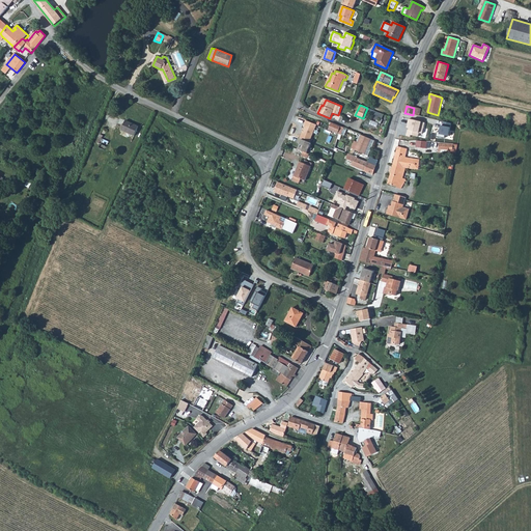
[(413,115),(406,113),(403,119),(402,119),(399,139),(410,140),(410,138),(416,139),(416,138),(418,138),(419,131),(417,130),(417,127),(413,126),(413,124),(411,124),(413,115)]
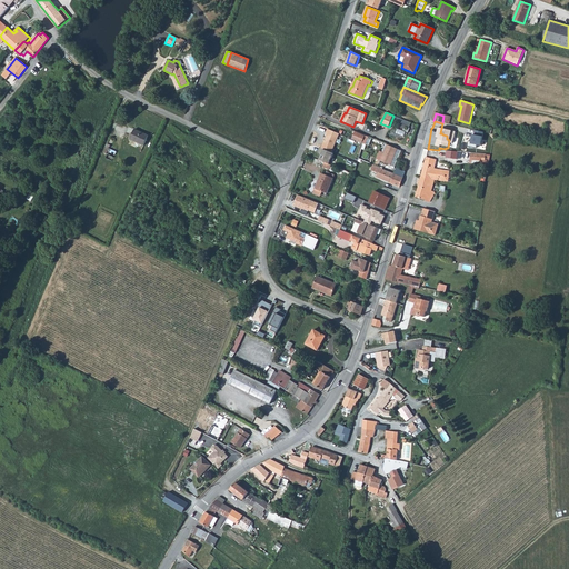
[(135,129),(130,140),(143,146),(148,135),(135,129)]
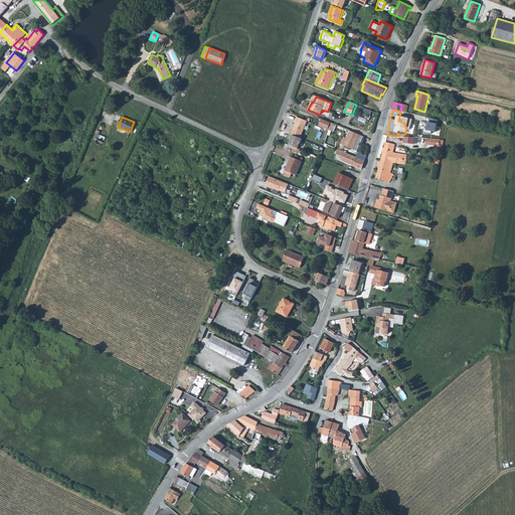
[(307,122),(297,117),(295,122),(296,122),(294,127),(293,129),(294,129),(291,135),(293,136),(300,139),(307,122)]
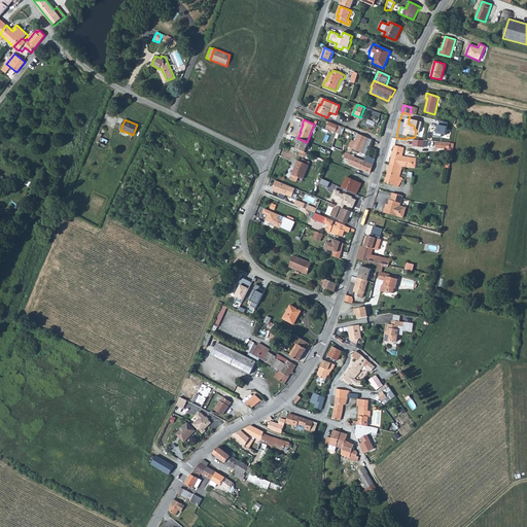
[(326,130),(336,134),(339,127),(329,123),(326,130)]
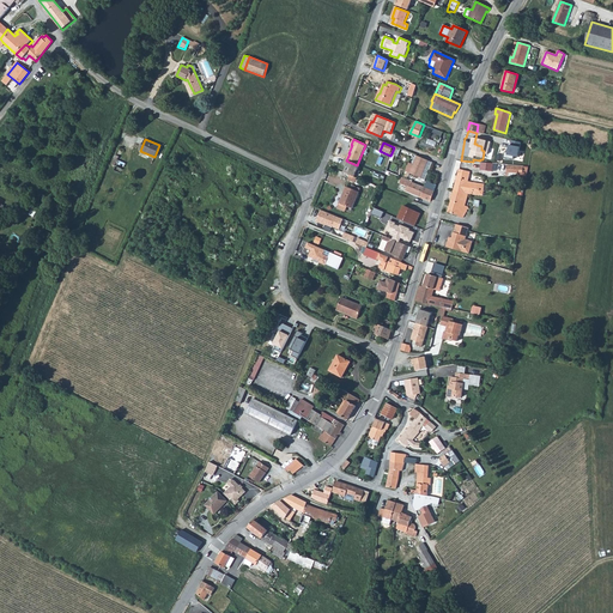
[(429,162),(417,157),(413,165),(410,163),(406,171),(422,178),(429,162)]
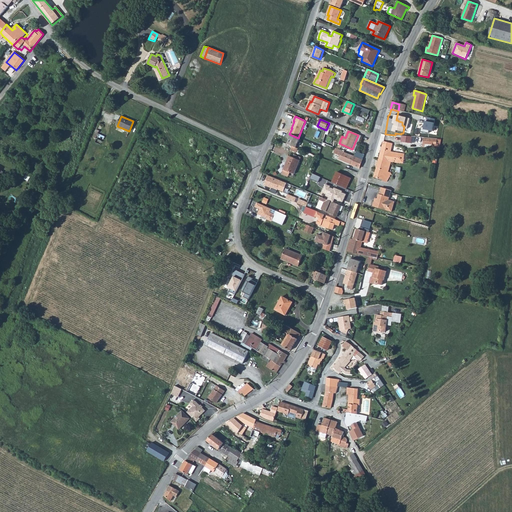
[(298,138),(291,135),(289,134),(287,133),(285,138),(289,139),(287,144),(292,146),(297,148),(300,139),(298,138)]
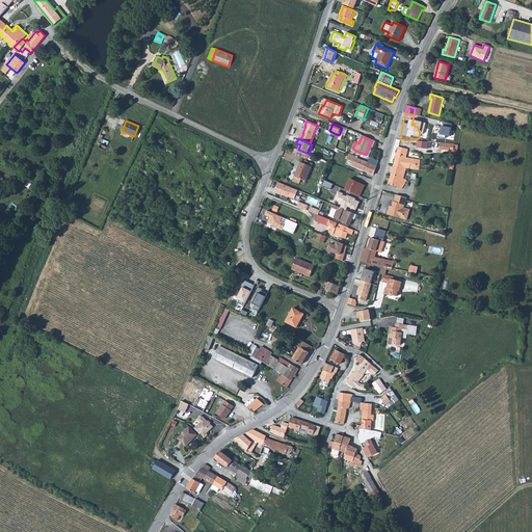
[(398,148),(394,165),(402,167),(406,168),(408,169),(421,169),(422,160),(409,159),(406,158),(408,150),(398,148)]
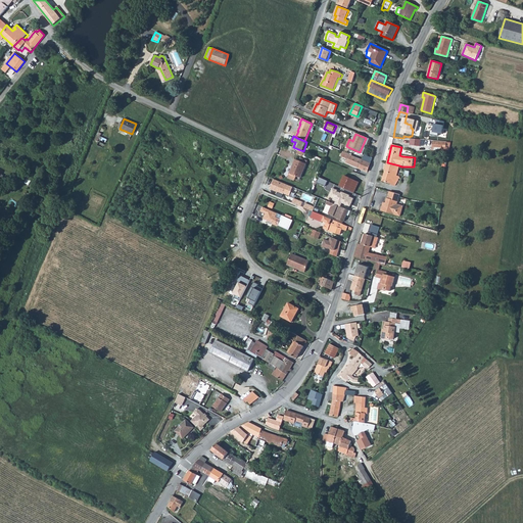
[(362,159),(343,152),(341,156),(345,158),(344,161),(346,162),(346,163),(359,169),(367,172),(370,163),(362,159)]
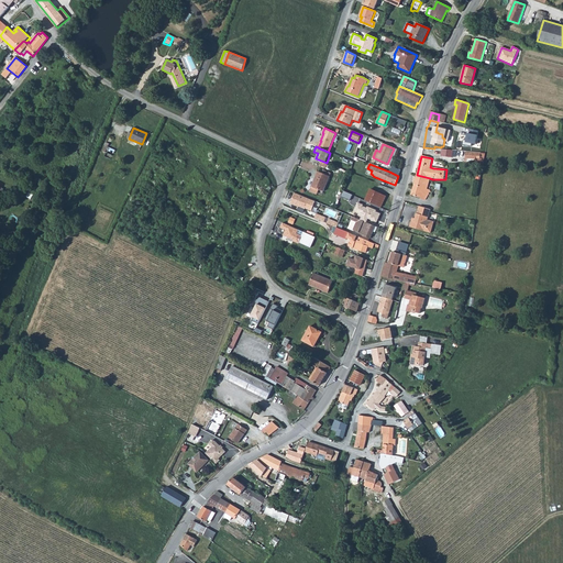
[(323,172),(319,170),(309,191),(317,195),(319,190),(323,192),(332,173),(324,169),(323,172)]
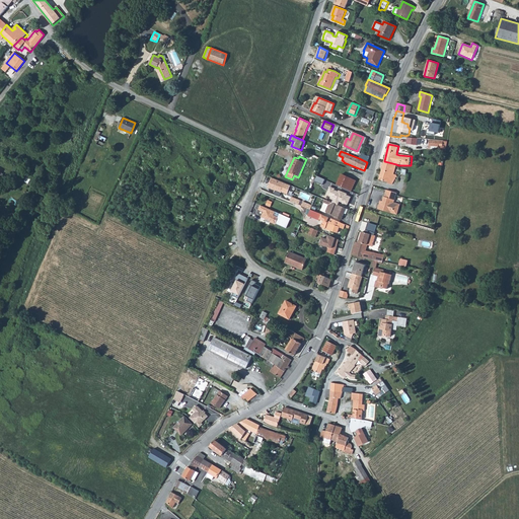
[(384,161),(381,171),(393,174),(395,168),(391,167),(392,163),(384,161)]
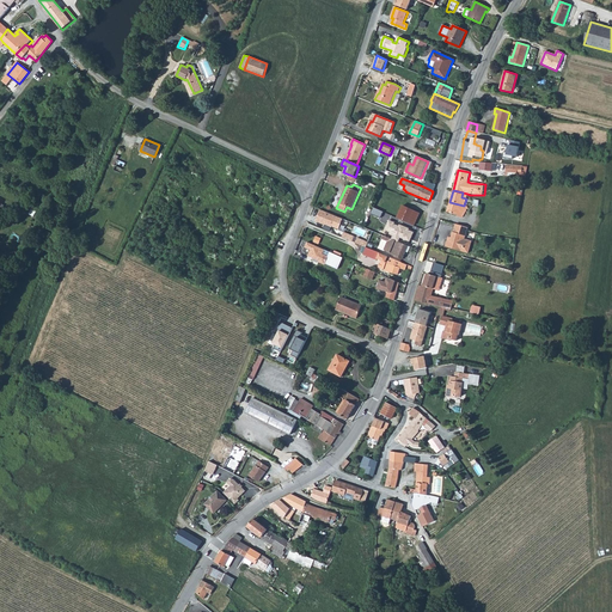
[(464,206),(450,202),(447,213),(457,215),(458,218),(461,219),(464,216),(467,207),(464,206)]
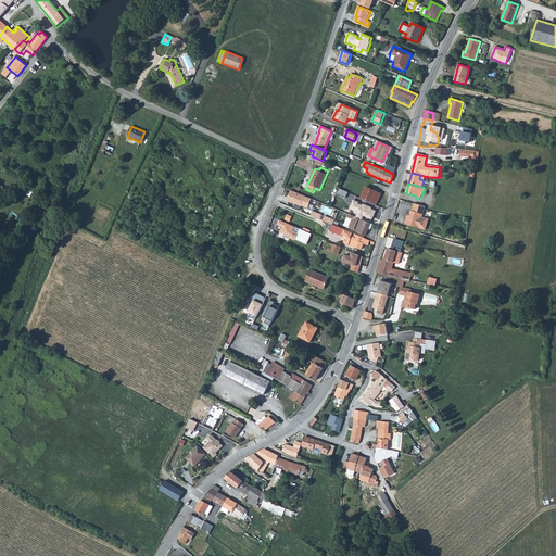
[(366,187),(361,198),(376,205),(381,194),(366,187)]
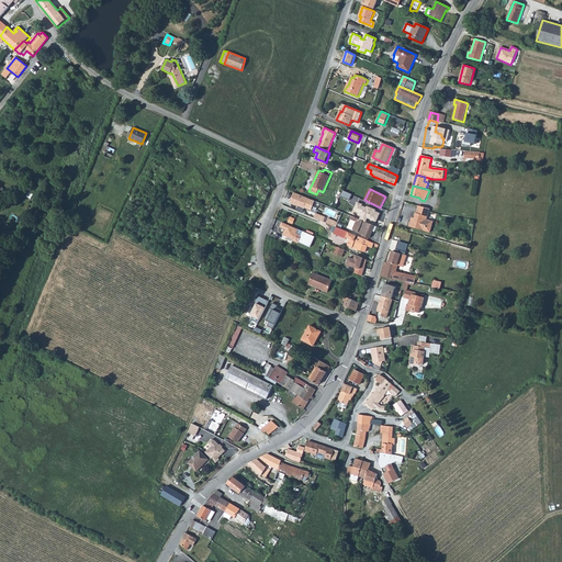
[(344,191),(340,197),(349,200),(351,194),(344,191)]
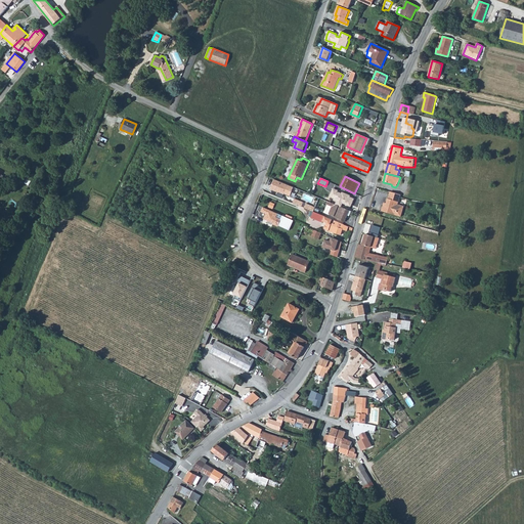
[(291,186),(274,180),(270,189),(287,197),(291,186)]
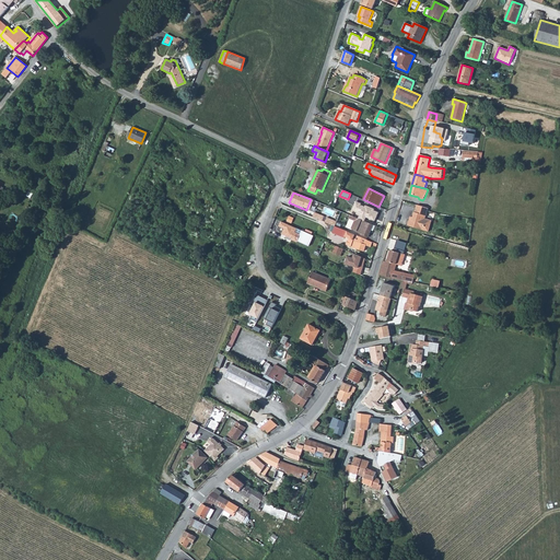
[(362,203),(357,201),(353,209),(359,211),(358,213),(361,214),(359,219),(365,221),(366,218),(375,221),(378,212),(374,210),(374,209),(366,206),(365,207),(361,205),(362,203)]
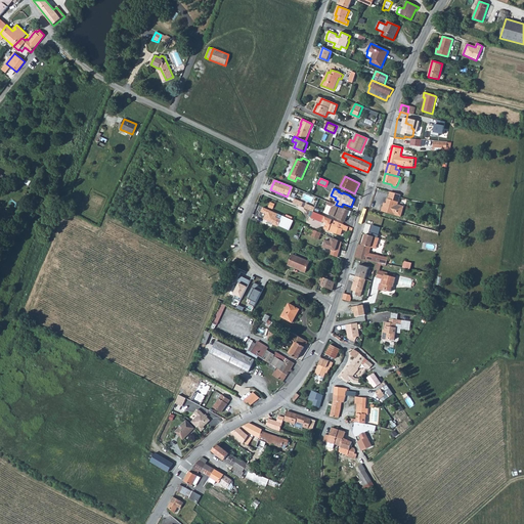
[(398,205),(400,194),(390,192),(388,200),(388,199),(387,204),(386,207),(384,206),(382,212),(401,217),(404,206),(398,205)]
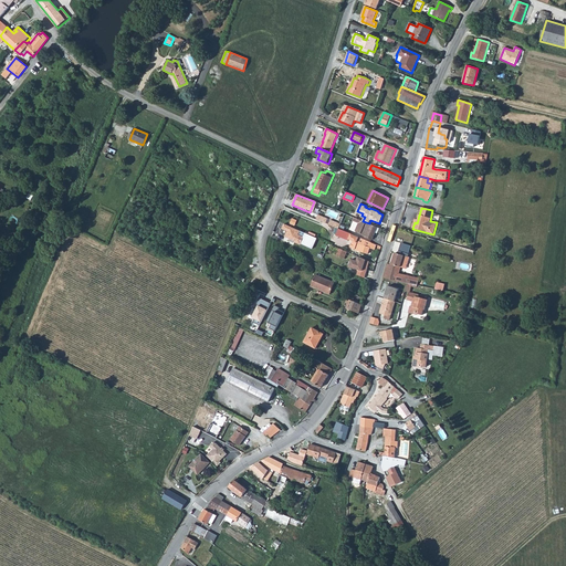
[(318,216),(317,219),(337,228),(339,223),(318,216)]
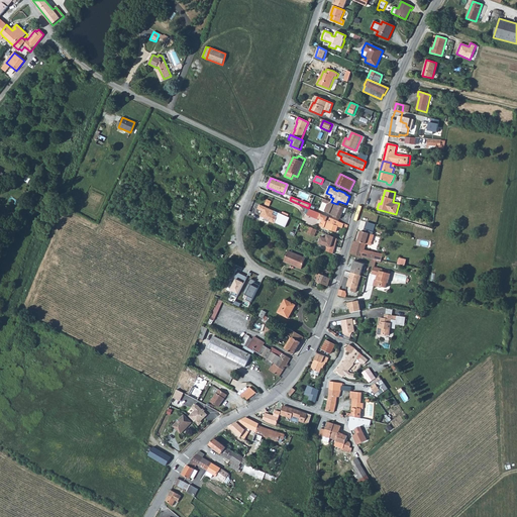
[(337,204),(331,202),(326,200),(325,203),(327,204),(324,211),(330,214),(329,214),(340,219),(343,212),(344,214),(347,209),(337,204)]
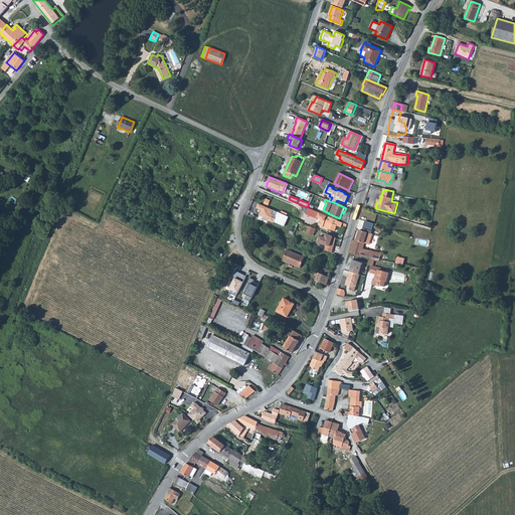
[(259,215),(274,222),(276,216),(273,214),(274,210),(259,203),(255,208),(261,210),(259,215)]
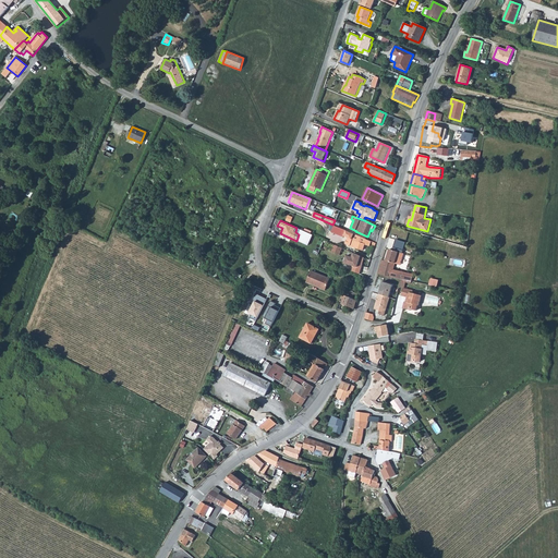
[(343,230),(334,226),(331,232),(341,237),(343,230)]
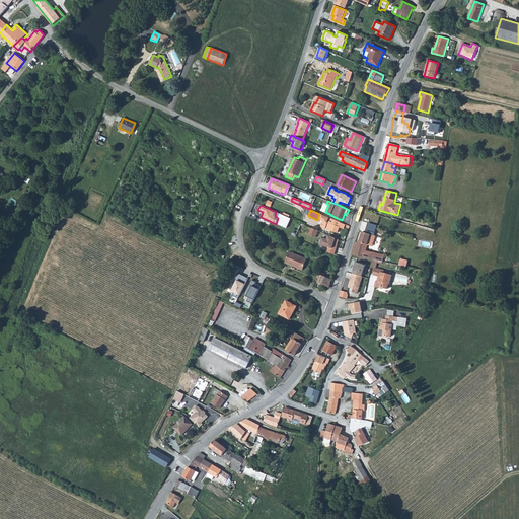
[(290,219),(280,214),(278,218),(276,224),(286,228),(290,219)]
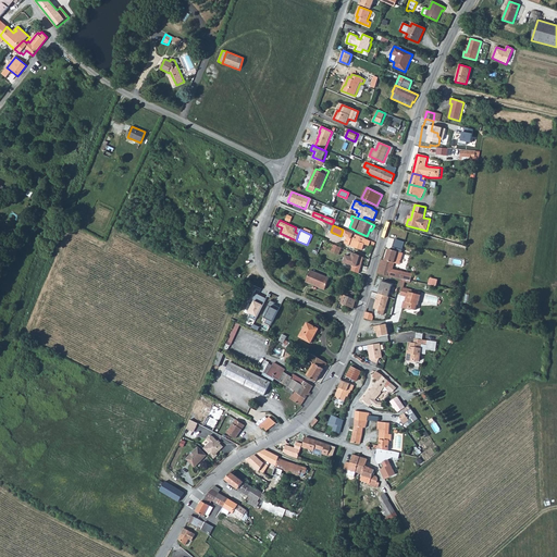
[(371,242),(354,234),(351,240),(346,239),(344,244),(355,247),(354,248),(361,250),(364,244),(366,245),(369,246),(371,242)]
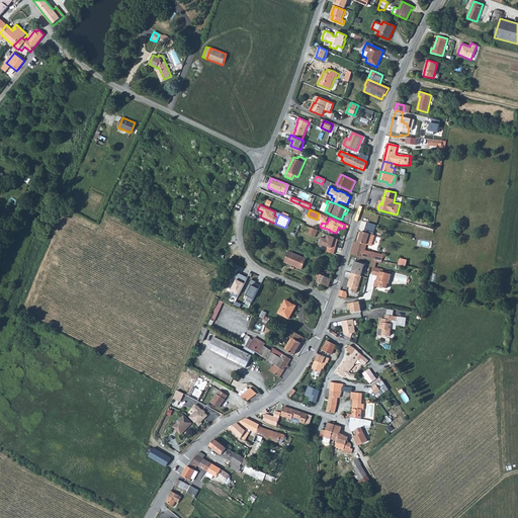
[(355,242),(351,255),(363,258),(366,258),(372,259),(376,260),(381,262),(383,256),(366,252),(367,246),(371,247),(374,236),(373,235),(376,226),(367,223),(364,233),(361,232),(358,242),(355,242)]
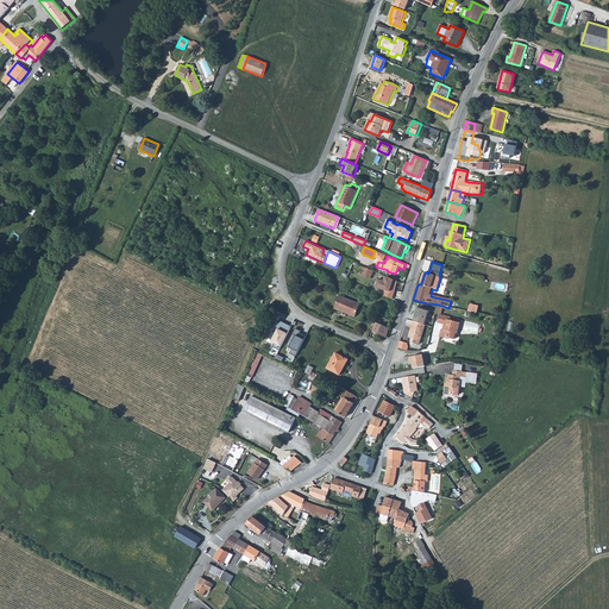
[(374,271),(365,268),(362,275),(371,280),(374,271)]
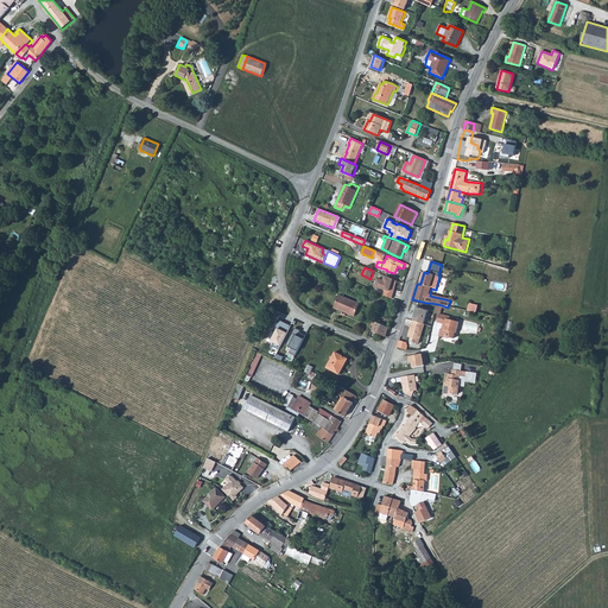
[(386,290),(385,296),(392,299),(397,282),(386,277),(385,282),(378,279),(375,287),(386,290)]
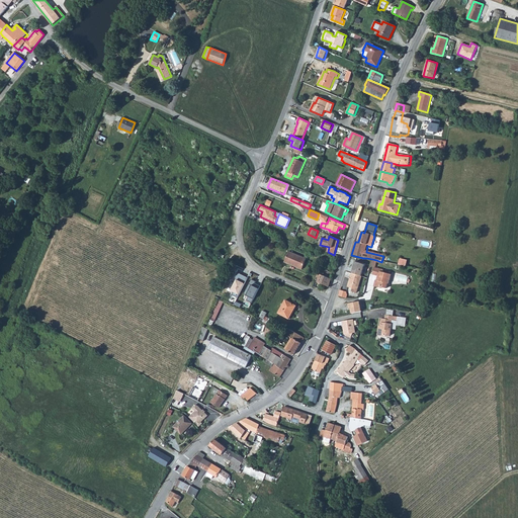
[(288,252),(284,262),(301,270),(307,259),(288,252)]
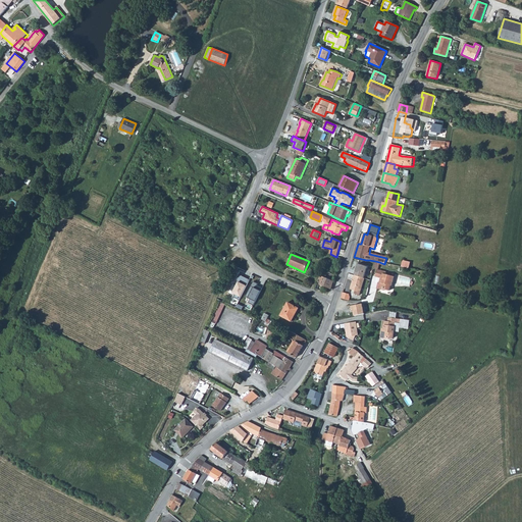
[(358,264),(355,274),(365,277),(368,266),(358,264)]
